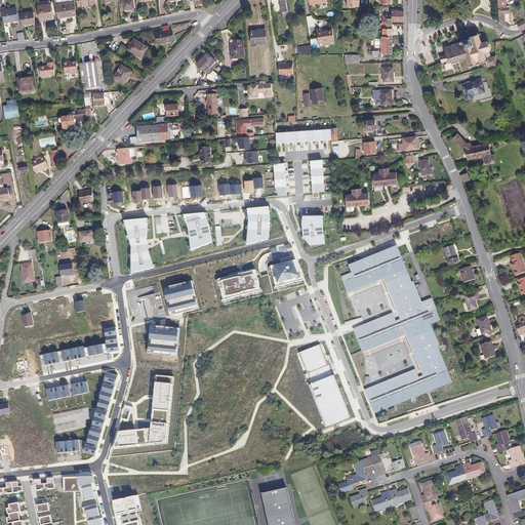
[(134,9),(132,0),(122,0),(123,10),(134,9)]
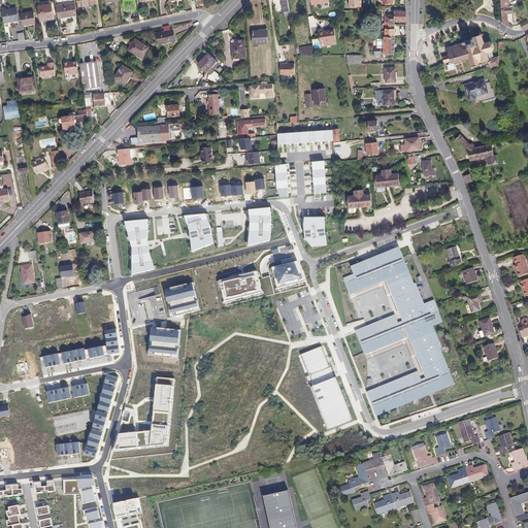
[(290,14),(288,0),(281,0),(283,11),(284,11),(285,15),(290,14)]
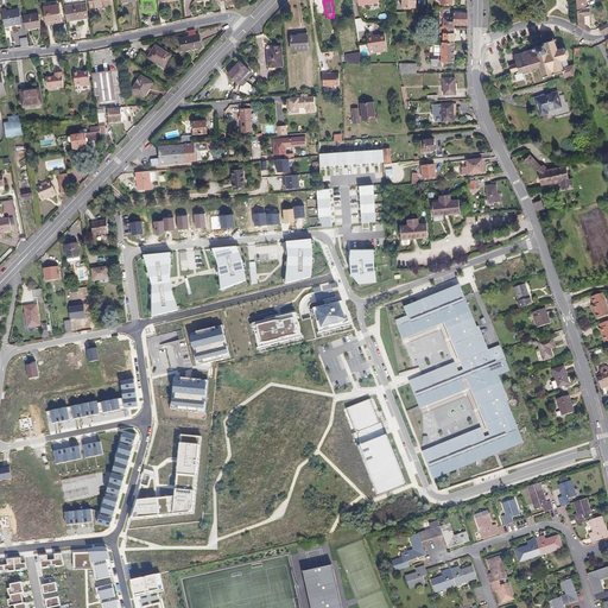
[(587,7),(586,0),(576,0),(577,12),(584,8),(587,7)]
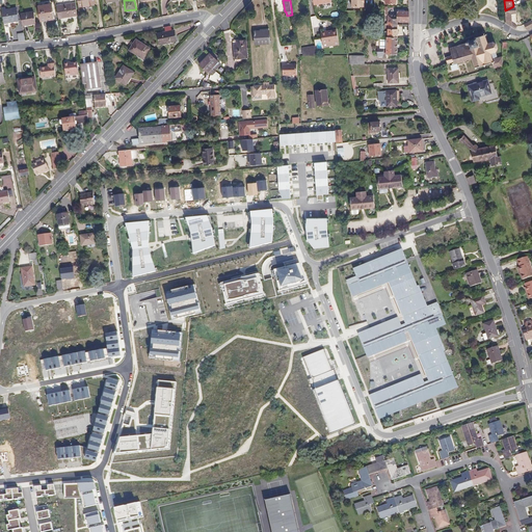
[(47,21),(46,19),(53,18),(51,3),(37,5),(41,21),(47,21)]
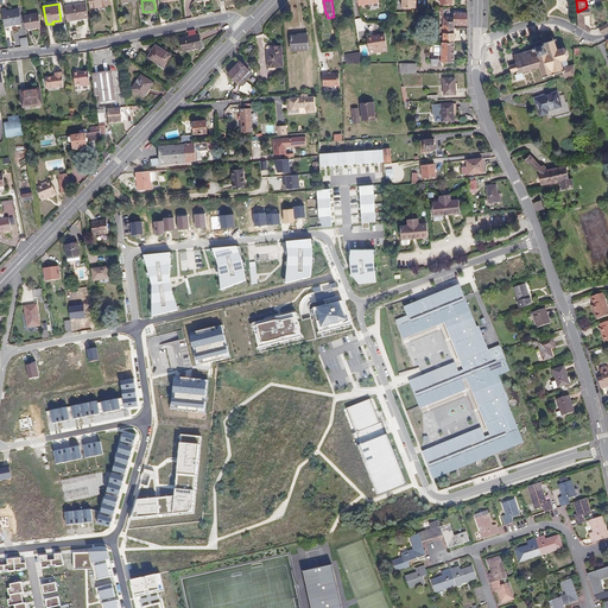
[(64,6),(67,21),(89,18),(87,4),(70,6),(70,5),(64,6)]
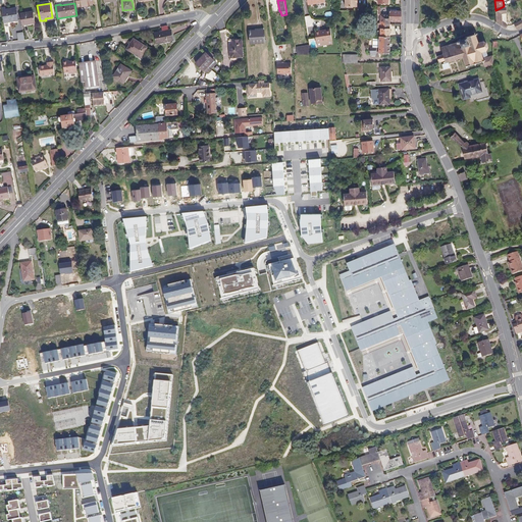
[(502,13),(508,13),(507,5),(504,6),(502,7),(496,10),(497,22),(503,25),(503,22),(502,13)]
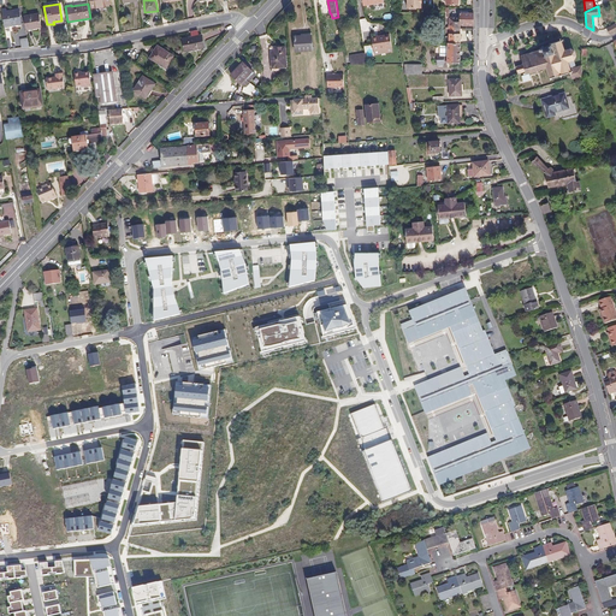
[(4,24),(17,22),(17,24),(21,23),(18,10),(7,12),(6,9),(1,10),(4,24)]
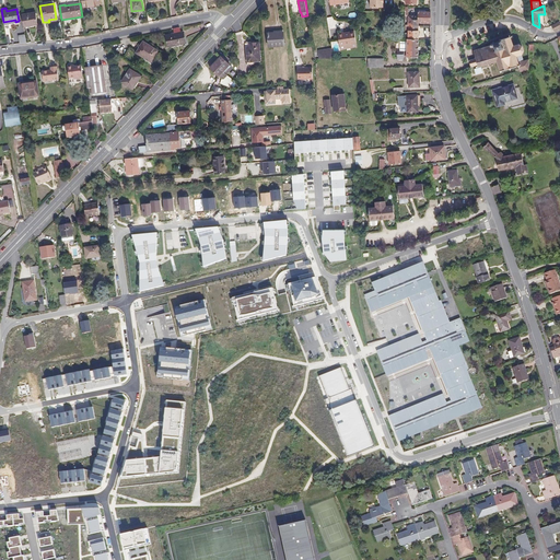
[(418,16),(408,16),(408,26),(419,26),(419,23),(431,23),(431,11),(418,11),(418,16)]
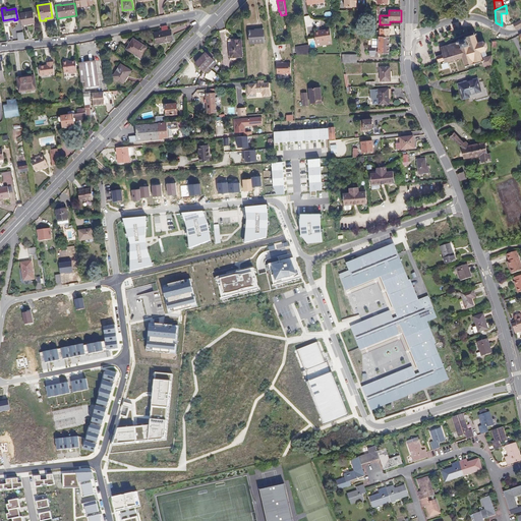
[(33,11),(20,13),(22,25),(35,22),(33,11)]
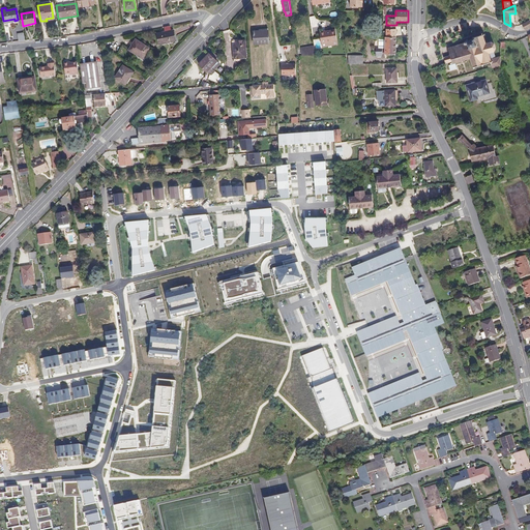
[(396,25),(386,25),(386,36),(395,36),(396,25)]
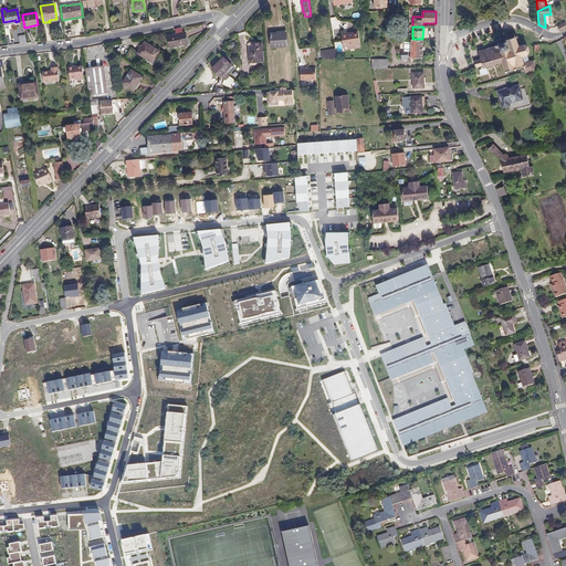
[(179,45),(178,43),(188,41),(186,32),(168,35),(170,48),(179,45)]
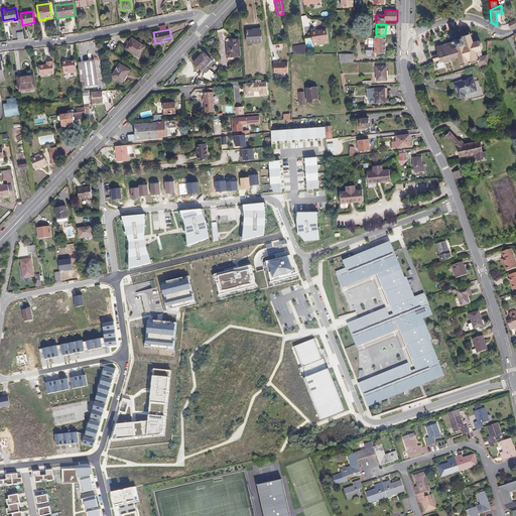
[(262,41),(261,29),(247,30),(248,42),(262,41)]
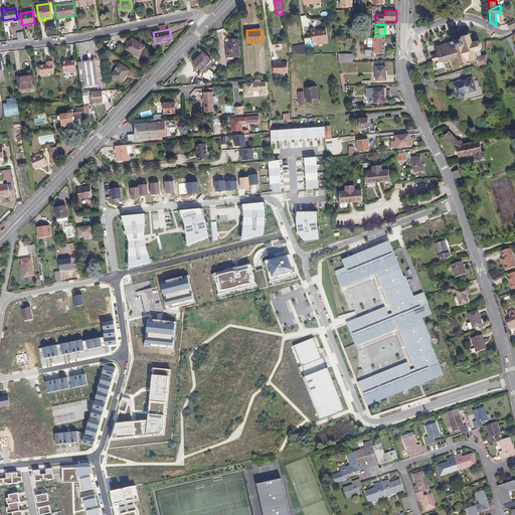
[(327,39),(325,29),(310,32),(312,42),(327,39)]
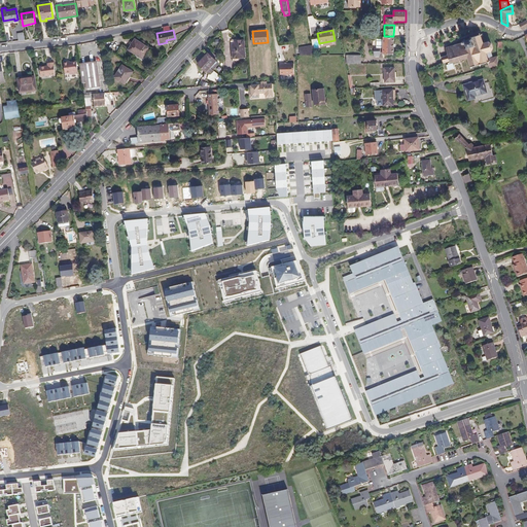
[(461,42),(444,47),(448,64),(465,59),(467,68),(487,62),(485,54),(489,53),(491,48),(490,43),(487,41),(481,42),(479,34),(460,39),(461,42)]
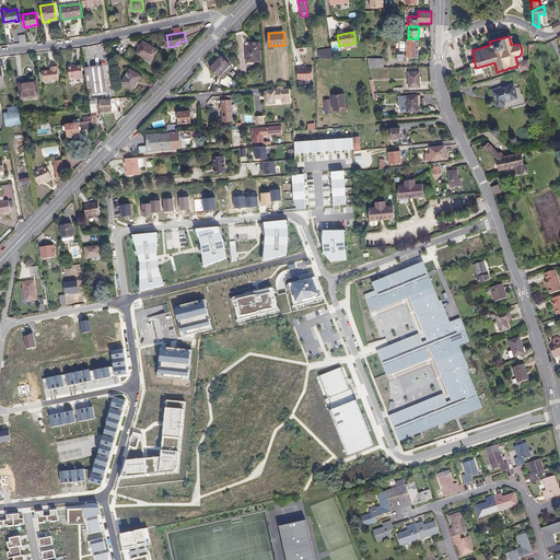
[(407,57),(418,57),(418,38),(408,38),(407,38),(407,57)]
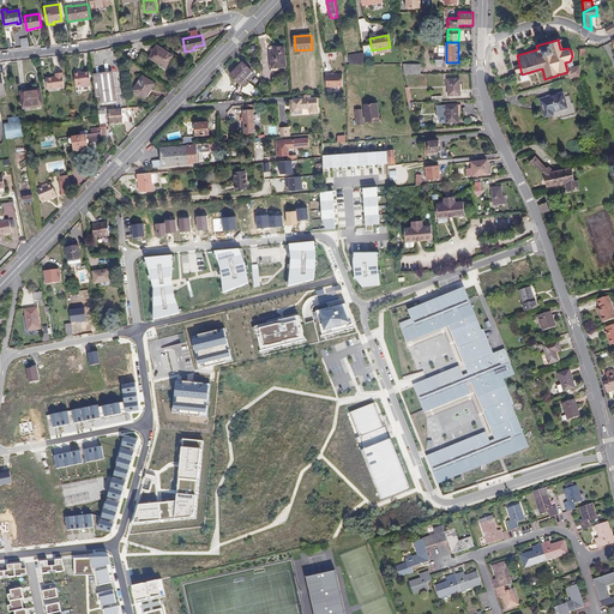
[(166,67),(173,55),(157,46),(150,58),(166,67)]
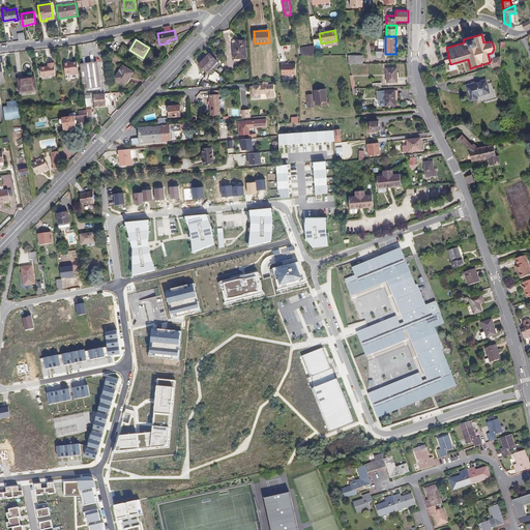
[(246,57),(245,39),(233,40),(234,58),(246,57)]
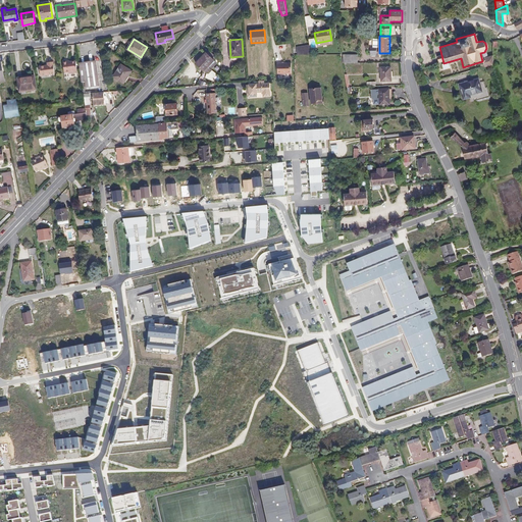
[(310,45),(297,47),(298,55),(311,55),(310,45)]
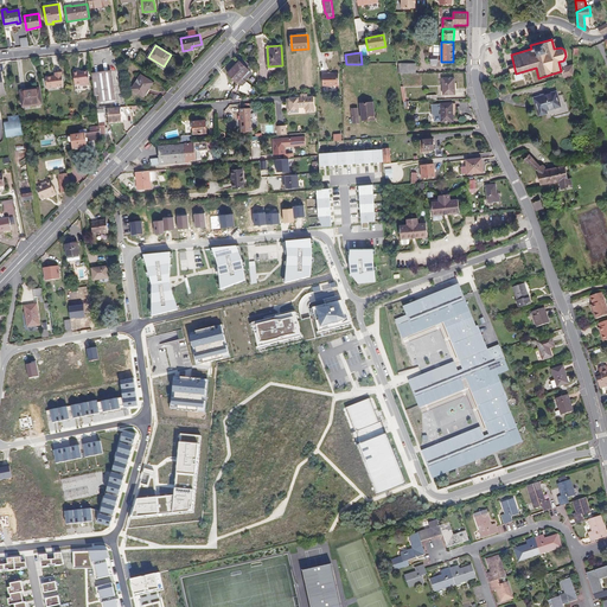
[(249,70),(251,68),(243,58),(240,62),(240,61),(228,74),(242,88),(248,82),(246,80),(253,74),(249,70)]
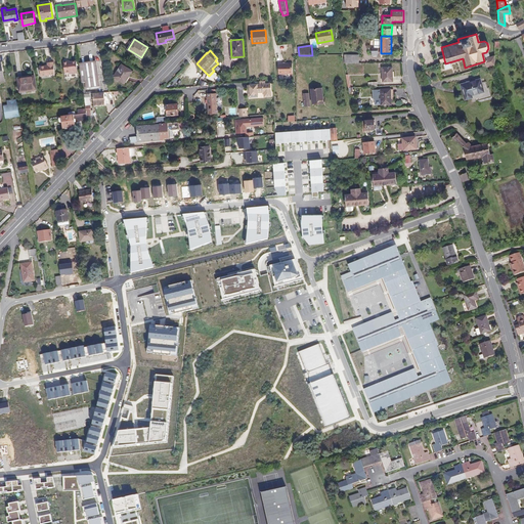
[(70,62),(68,62),(68,61),(63,61),(64,74),(69,73),(69,74),(78,73),(76,61),(70,62)]
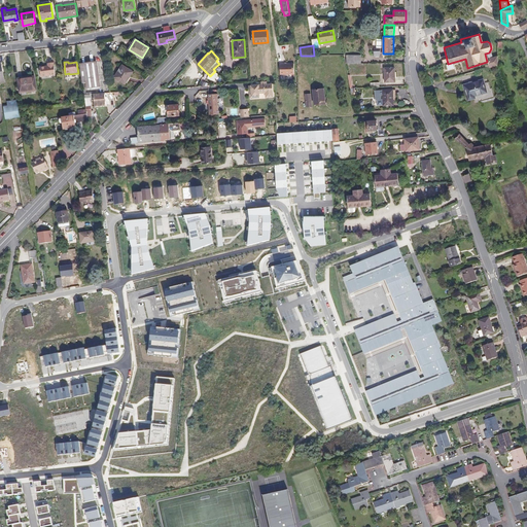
[(80,64),(82,83),(84,83),(86,83),(86,90),(100,88),(97,62),(80,64)]
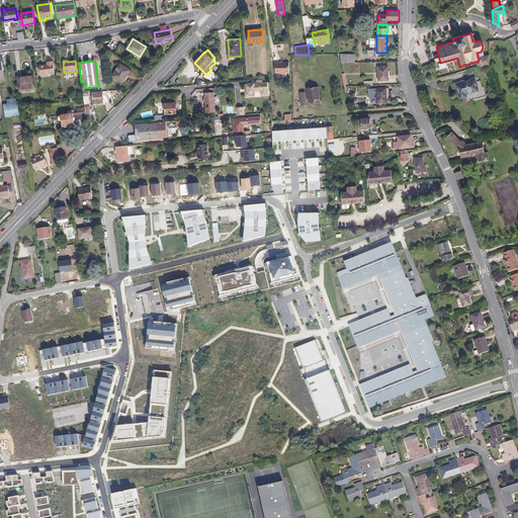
[(47,63),(48,65),(38,66),(40,75),(55,74),(53,62),(47,63)]
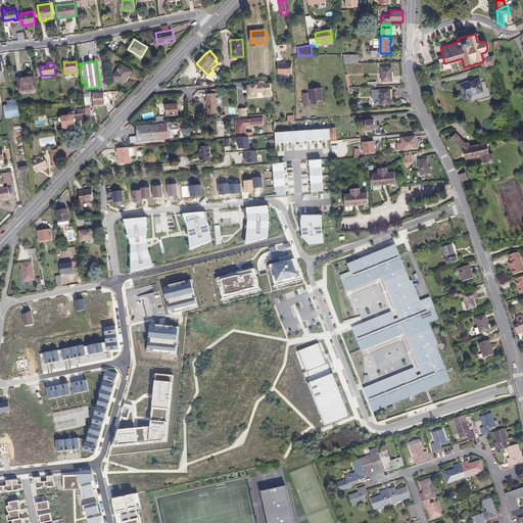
[(292,74),(291,63),(278,63),(278,74),(292,74)]
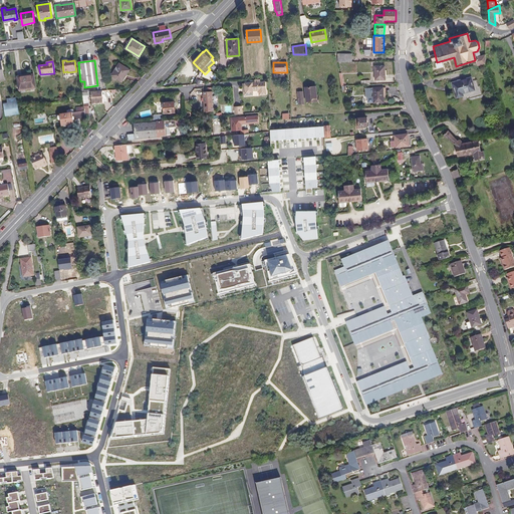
[(121,81),(130,69),(119,63),(111,75),(121,81)]
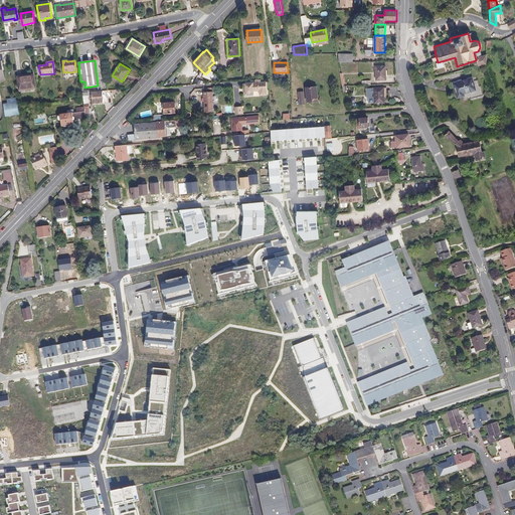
[(386,79),(385,65),(375,65),(376,79),(386,79)]
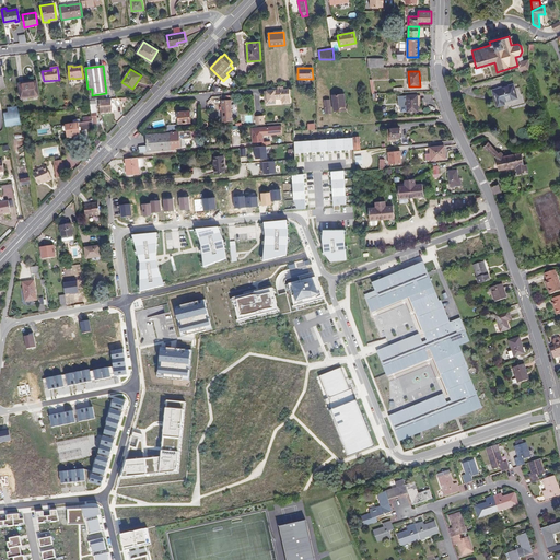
[(39,96),(37,81),(19,84),(21,98),(39,96)]
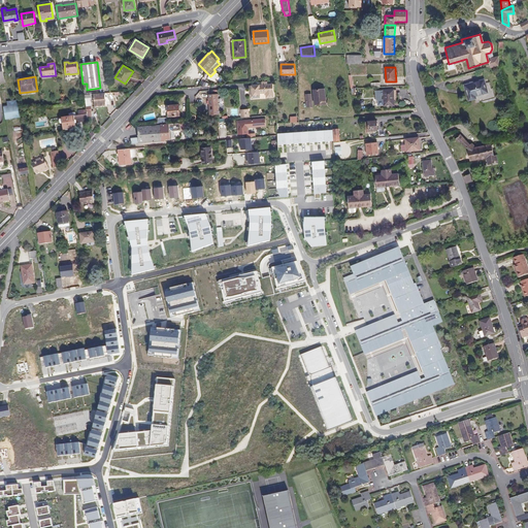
[(488,93),(486,84),(485,79),(464,85),(469,101),(476,98),(475,96),(488,93)]
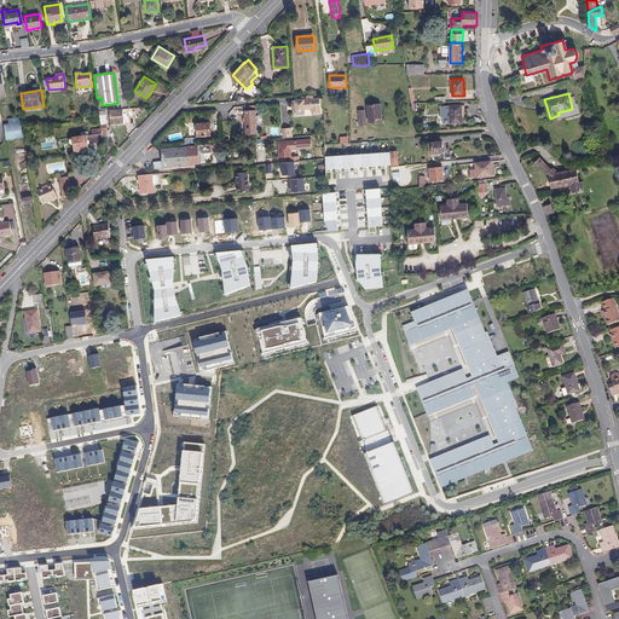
[(113,110),(111,108),(102,109),(99,98),(97,98),(98,109),(99,111),(113,110)]
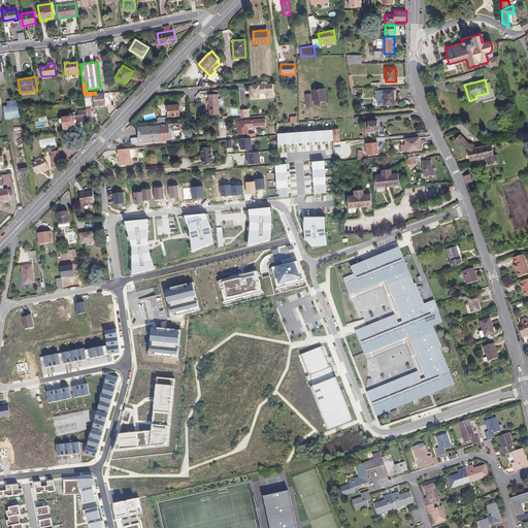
[(274,97),(273,84),(252,86),(253,97),(261,96),(261,93),(267,93),(267,98),(274,97)]
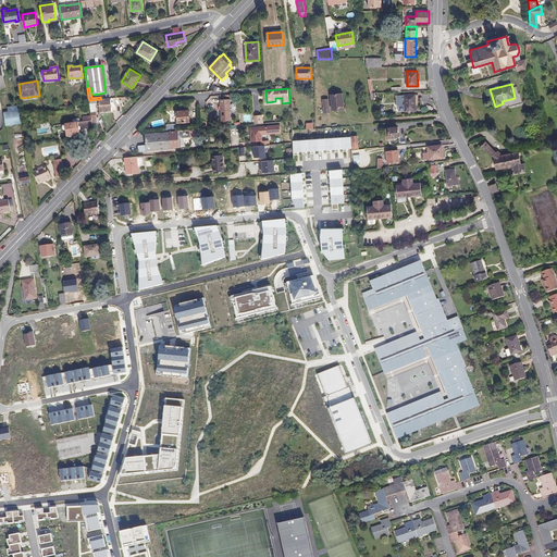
[(275,101),(267,102),(265,90),(263,91),(265,104),(275,103),(275,101)]
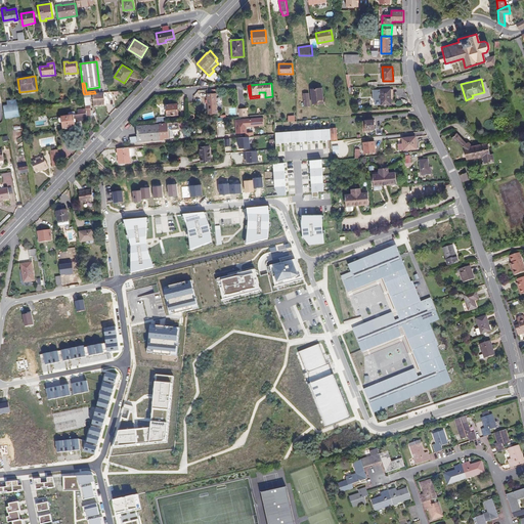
[(323,102),(322,88),(310,89),(312,103),(323,102)]
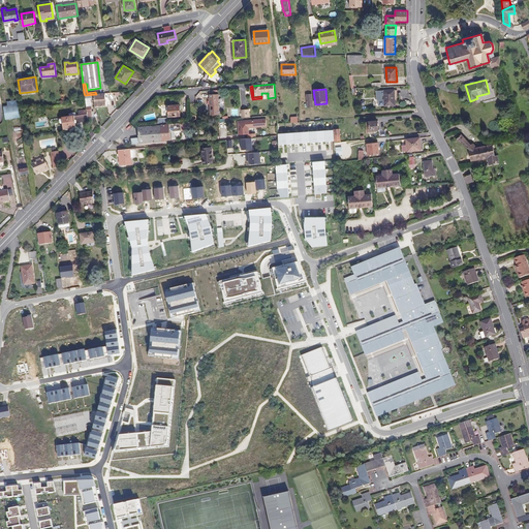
[(384,90),(384,105),(394,105),(393,99),(395,99),(395,89),(384,90)]
